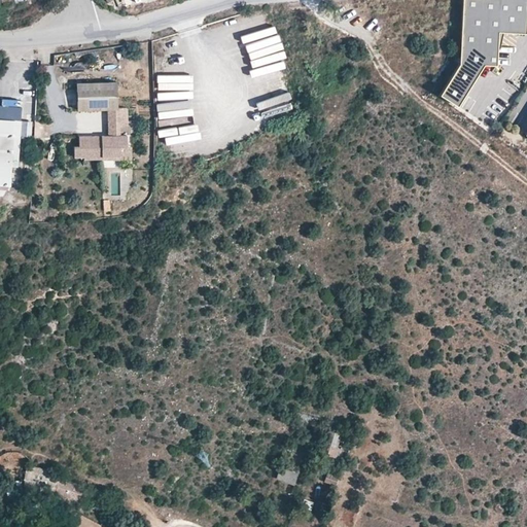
[(526,0),(462,0),(458,65),(438,96),(456,108),(483,67),(495,68),(498,34),(526,36),(526,29),(526,0)]
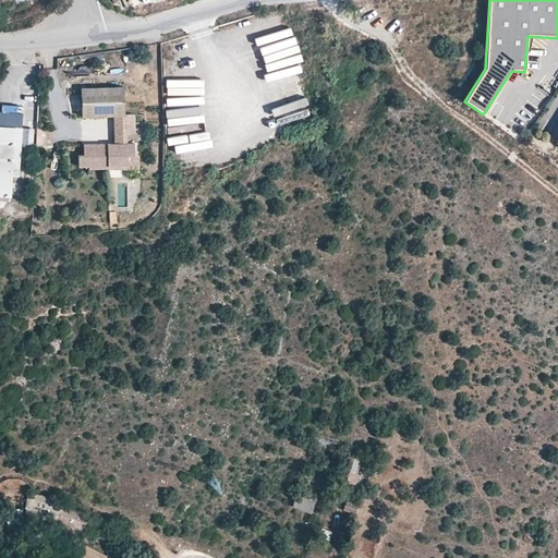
[(82,92),(83,119),(114,118),(116,146),(85,147),(85,158),(80,158),(80,170),(91,169),(91,172),(110,171),(110,169),(130,168),(129,158),(136,157),(135,146),(128,146),(126,135),(136,135),(135,117),(125,118),(124,89),(82,92)]
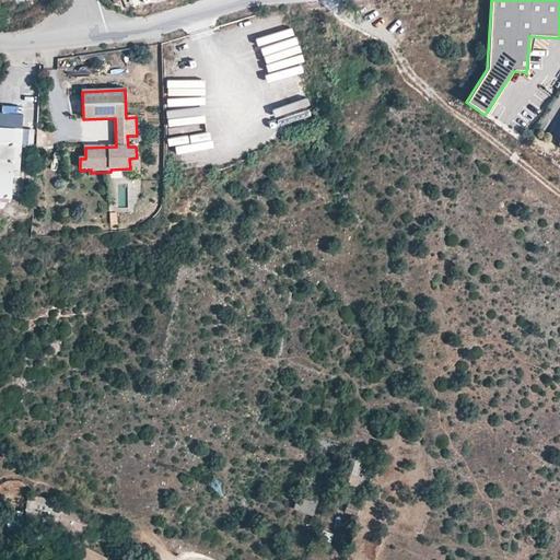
[(15,172),(22,172),(24,130),(0,128),(0,198),(14,199),(15,172)]
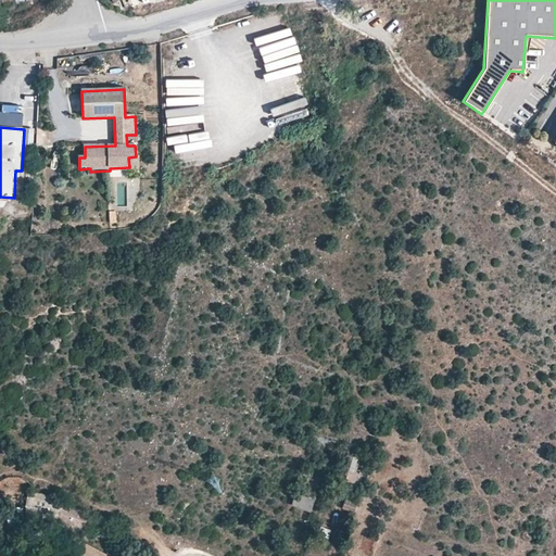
[(50,147),(51,129),(37,129),(36,146),(50,147)]
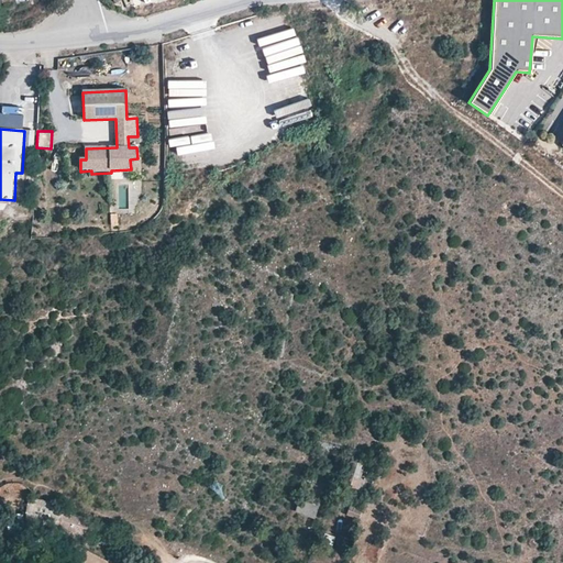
[(365,478),(360,477),(364,464),(359,462),(360,457),(353,455),(352,460),(350,460),(343,483),(361,488),(365,478)]
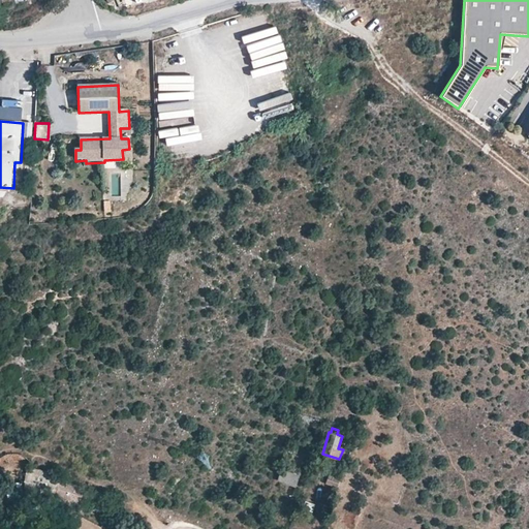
[(276,479),(293,486),(297,474),(280,468),(276,479)]
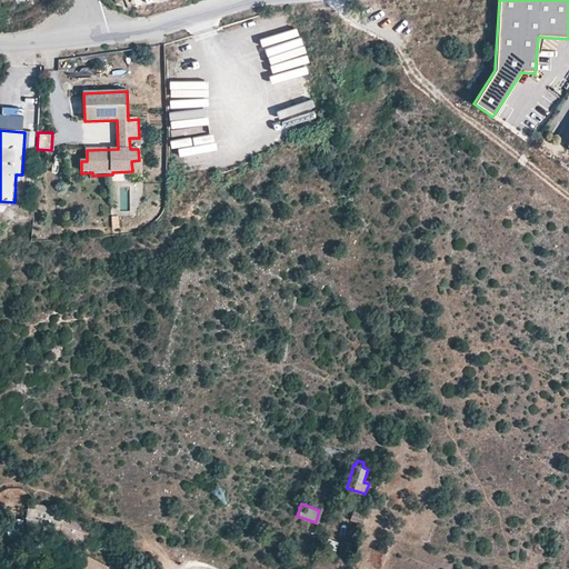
[(49,523),(61,527),(63,515),(52,511),(51,512),(36,510),(32,528),(47,531),(49,523)]
